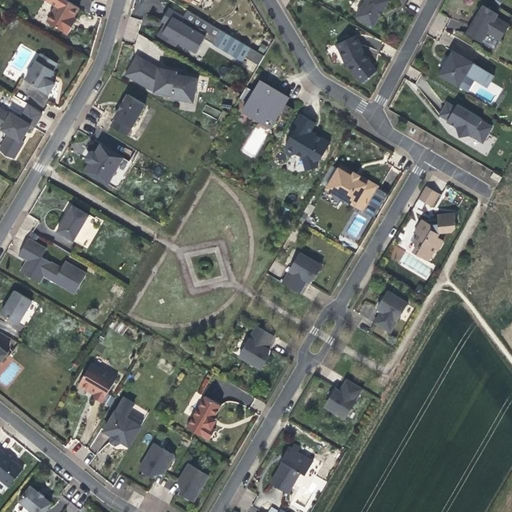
[(74,17),(79,8),(65,0),(59,0),(47,22),(68,35),(74,24),(71,23),(74,17)]
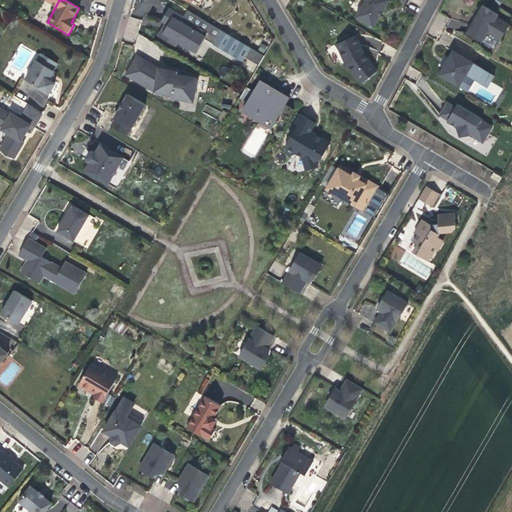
[(382,13),(389,0),(363,0),(360,5),(361,8),(356,16),(373,27),(382,13)]
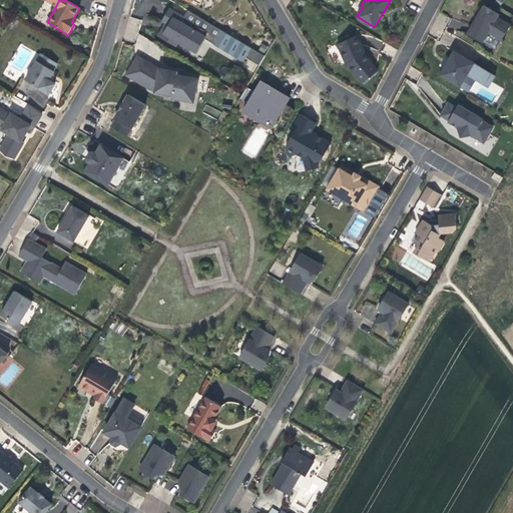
[(482,42),(489,31),(503,39),(510,27),(496,19),(499,14),(484,5),(476,20),(468,33),(482,42)]
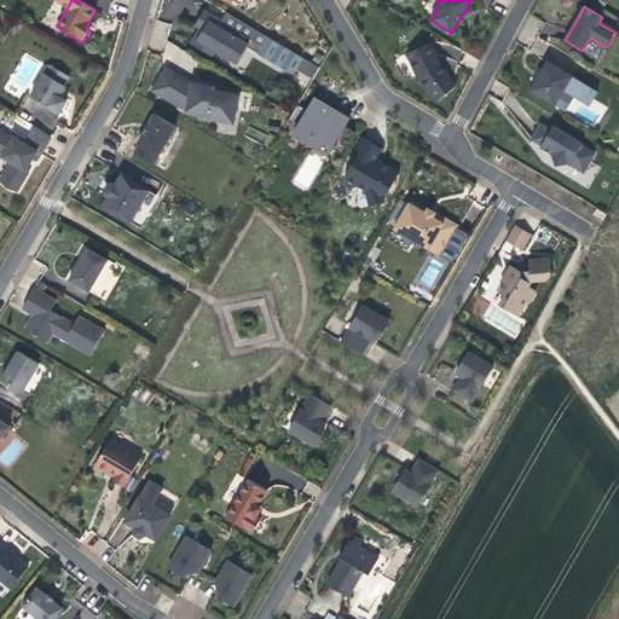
[(252,40),(236,30),(233,35),(219,27),(223,21),(204,10),(195,25),(203,30),(201,33),(200,35),(197,33),(190,44),(212,57),(215,51),(218,47),(239,59),(247,47),(252,40)]
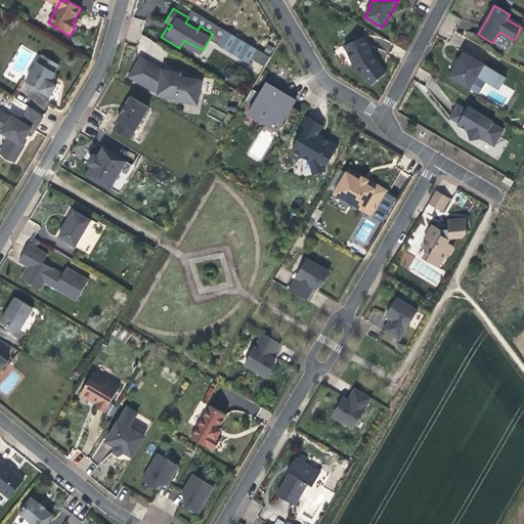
[(191,11),(188,17),(185,23),(198,30),(200,26),(213,34),(209,40),(219,45),(227,32),(191,11)]
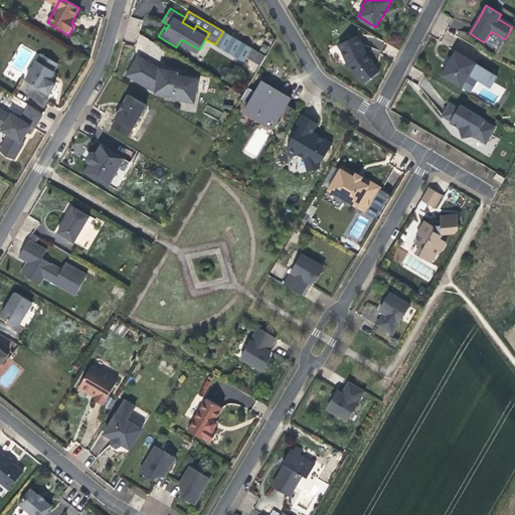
[(266,56),(223,31),(215,44),(214,45),(243,62),(246,57),(261,65),(266,56)]
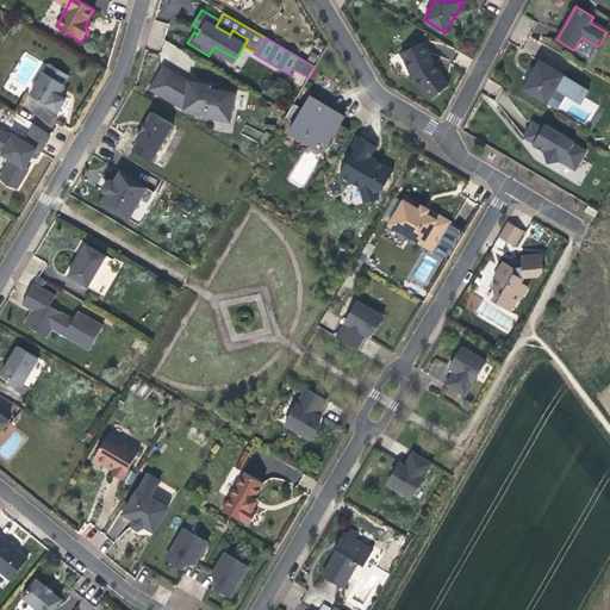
[(590,60),(598,47),(582,37),(573,50),(590,60)]
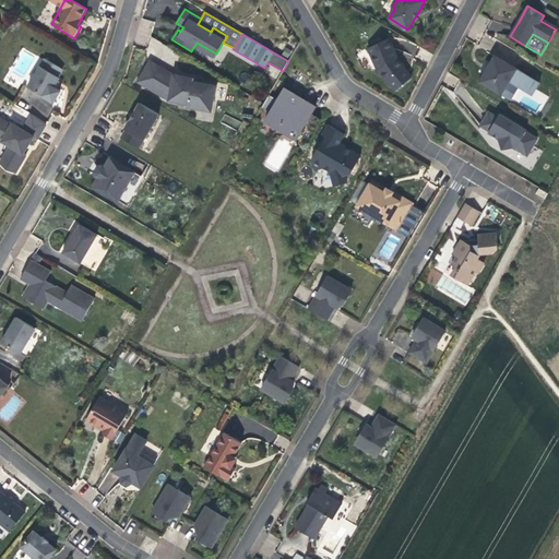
[(405,68),(397,57),(396,55),(391,42),(367,48),(377,70),(387,82),(388,81),(404,68),(405,68)]
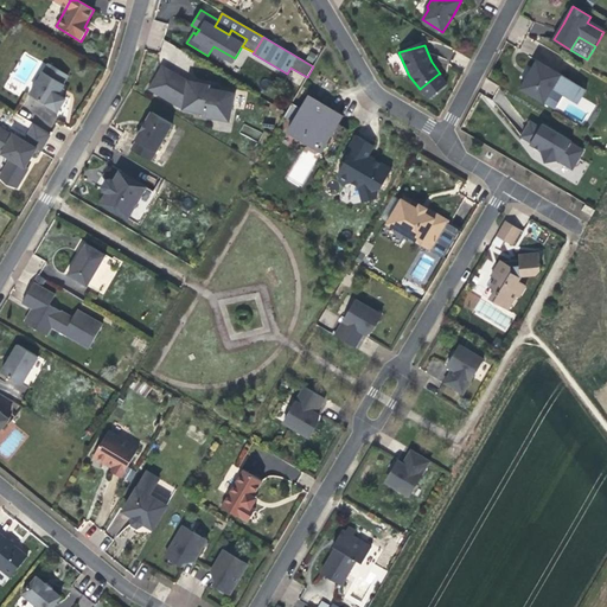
[(235,58),(213,46),(211,50),(232,63),(235,58)]
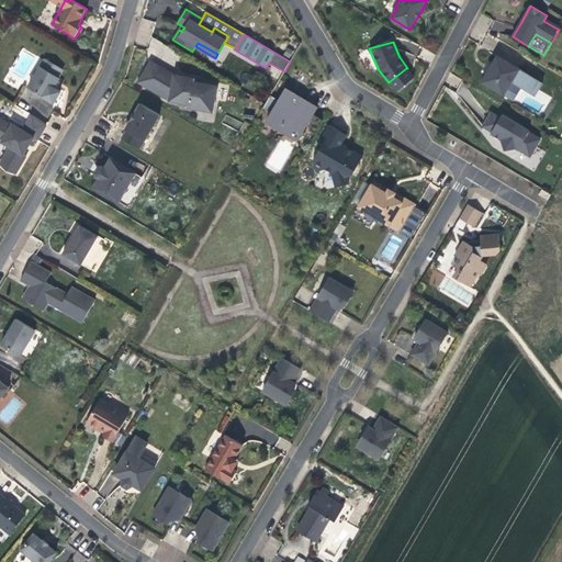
[(534,78),(497,56),(490,68),(482,82),(504,96),(512,82),(521,88),(526,91),(534,78)]
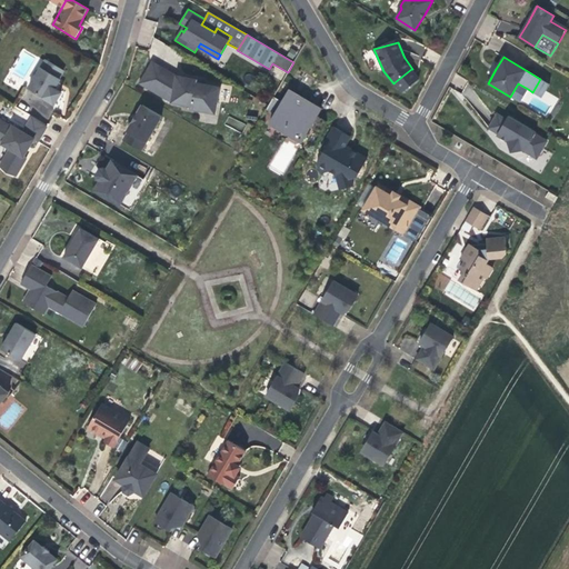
[(59,82),(60,79),(59,78),(63,70),(46,60),(28,89),(55,105),(61,92),(57,90),(55,89),(59,82)]
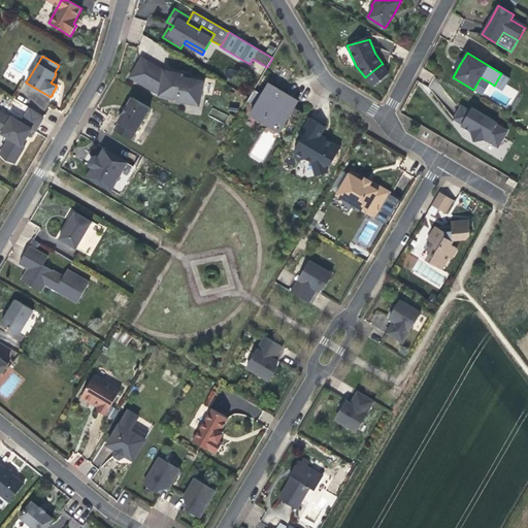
[(204,81),(183,76),(183,74),(163,70),(155,65),(141,57),(129,77),(159,95),(177,99),(176,101),(200,106),(204,81)]
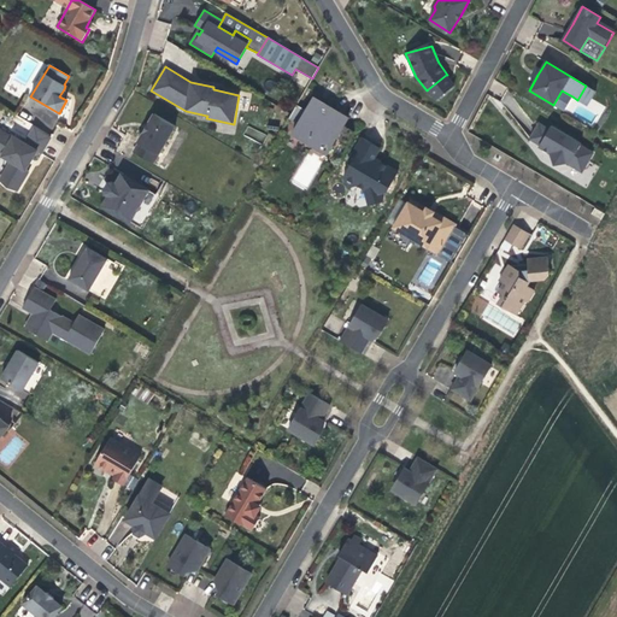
[(454,86),(446,75),(428,89),(435,100),(454,86)]
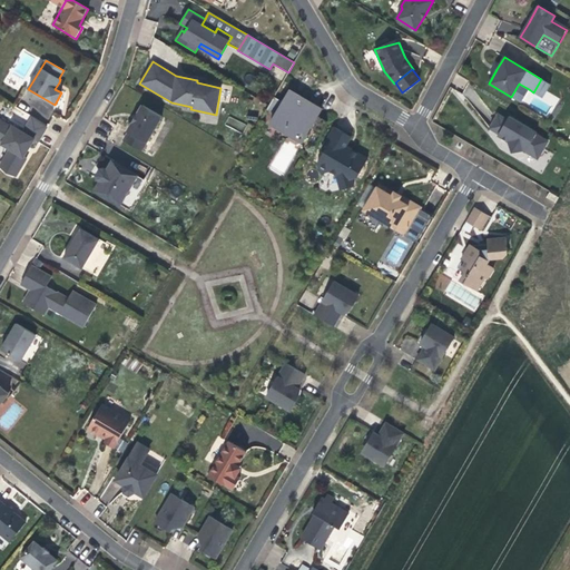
[(541,79),(533,92),(542,98),(550,85),(541,79)]
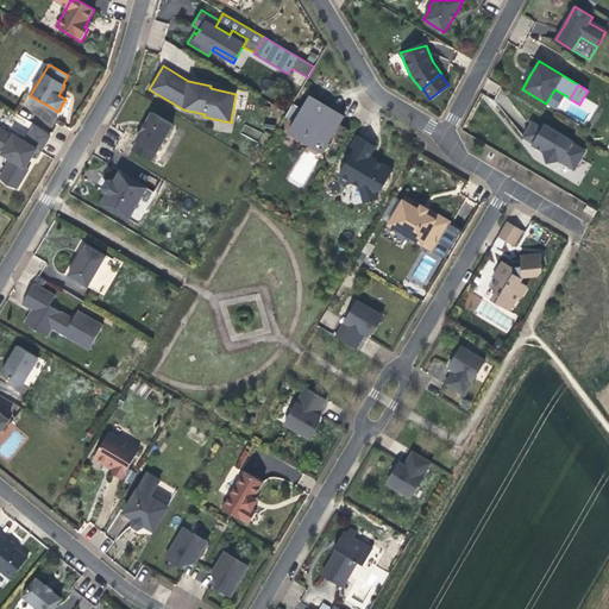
[(557,110),(565,95),(554,89),(546,104),(557,110)]
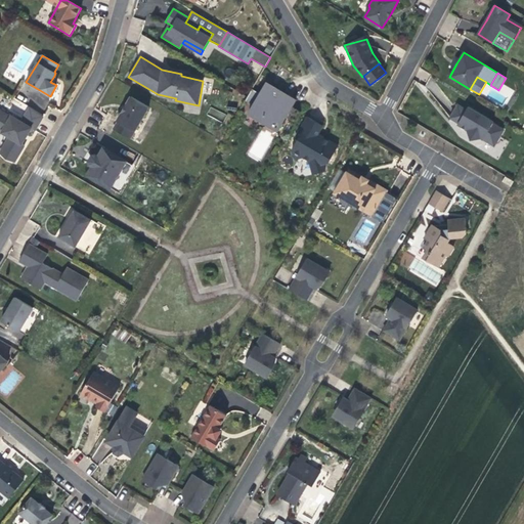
[(292,106),(296,100),(284,93),(266,83),(260,93),(252,89),(245,101),(253,105),(249,114),(262,122),(267,114),(282,123),(291,128),(301,112),(292,106)]
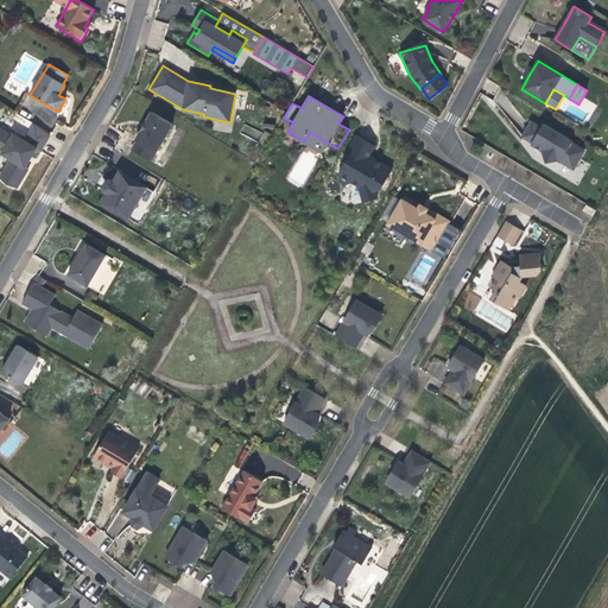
[(151,162),(172,125),(152,112),(146,121),(143,127),(140,131),(141,131),(135,140),(137,141),(132,150),(151,162)]
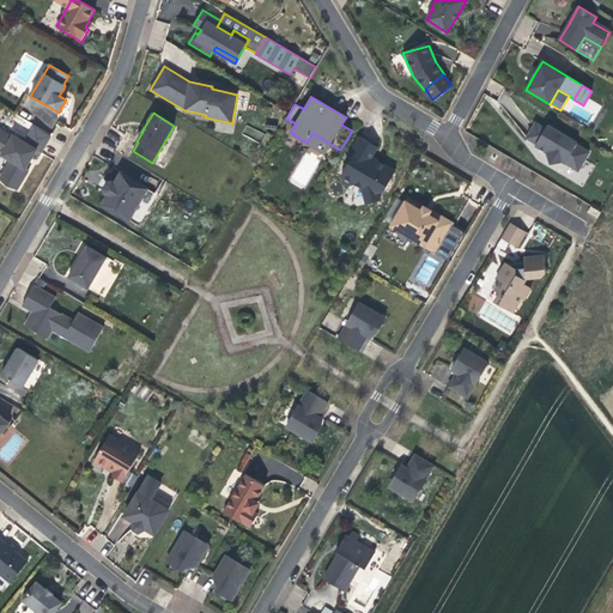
[(17,116),(10,129),(22,137),(29,122),(17,116)]
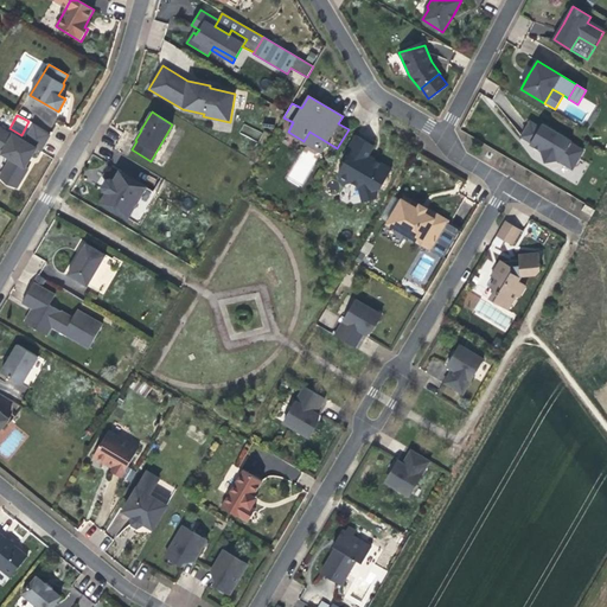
[(522,136),(531,142),(541,128),(530,122),(522,136)]
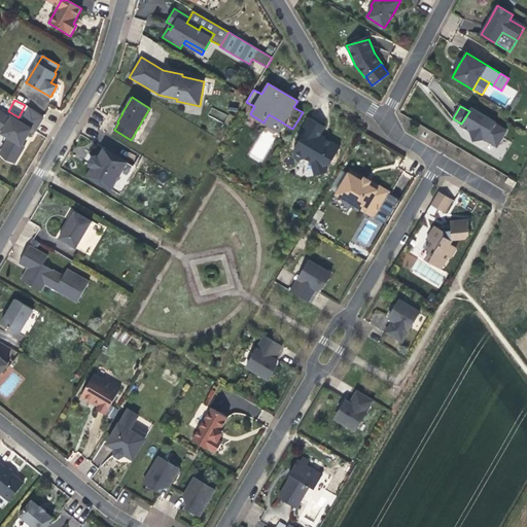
[(208,114),(223,121),(226,114),(212,107),(208,114)]
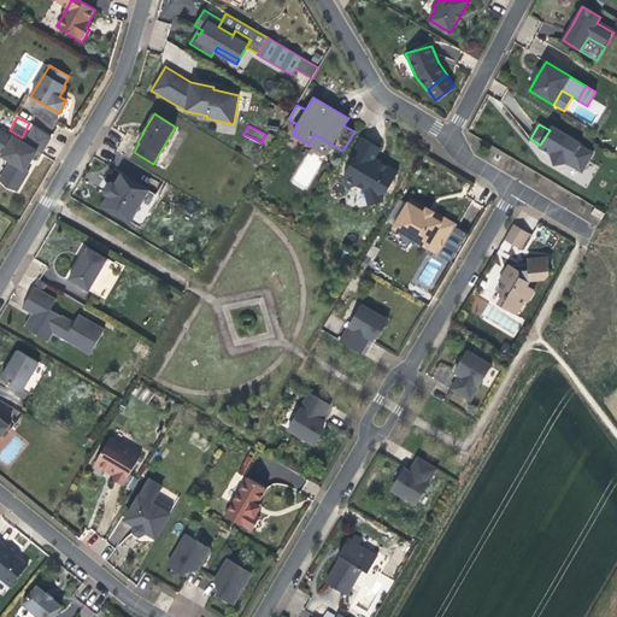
[(540,145),(539,147),(545,151),(550,153),(553,165),(568,163),(582,172),(593,153),(581,146),(581,145),(551,127),(550,130),(540,145)]
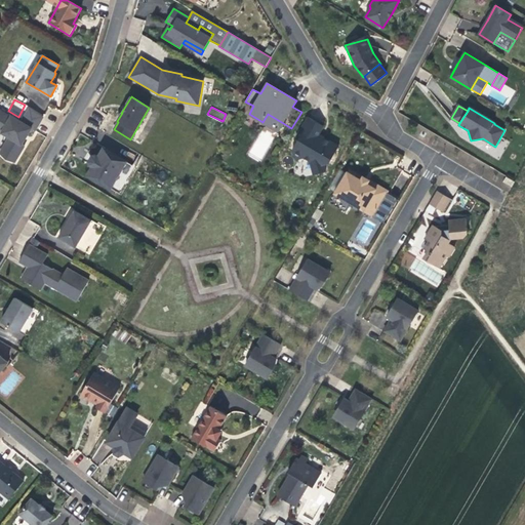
[(35,131),(43,117),(29,109),(21,122),(11,116),(10,117),(0,111),(0,131),(1,132),(1,133),(8,137),(0,152),(0,154),(5,160),(14,162),(24,146),(22,145),(27,136),(31,129),(35,131)]
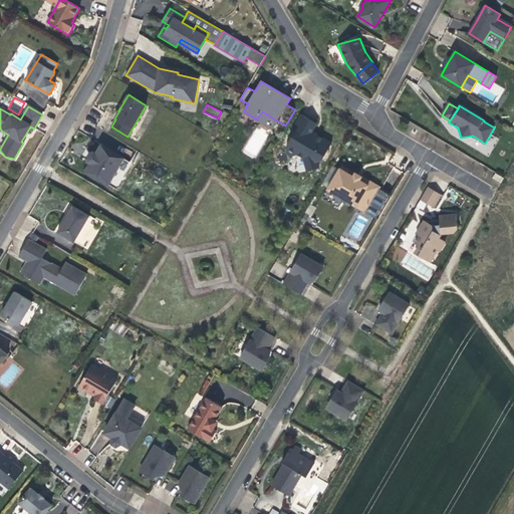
[(272,129),(277,120),(262,111),(257,119),(272,129)]
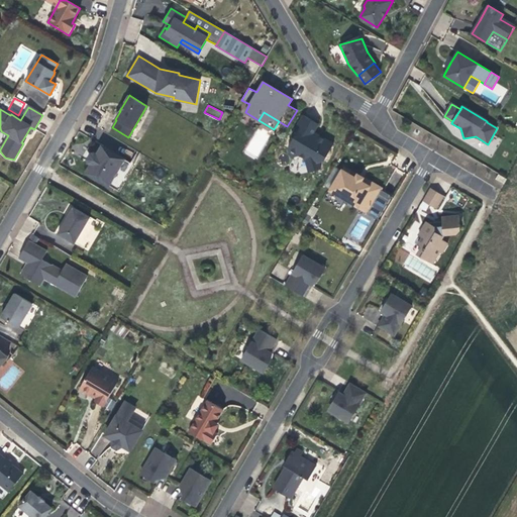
[(324,161),(333,144),(320,136),(313,133),(318,124),(304,115),(292,136),(295,137),(289,148),(289,152),(295,157),(299,156),(305,160),(309,172),(321,169),(319,163),(324,161)]
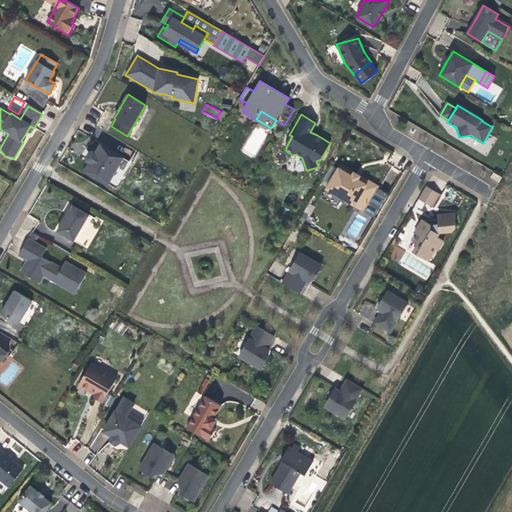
[(107,184),(122,158),(101,145),(99,149),(96,153),(93,152),(90,153),(87,158),(88,161),(90,163),(86,171),(107,184)]
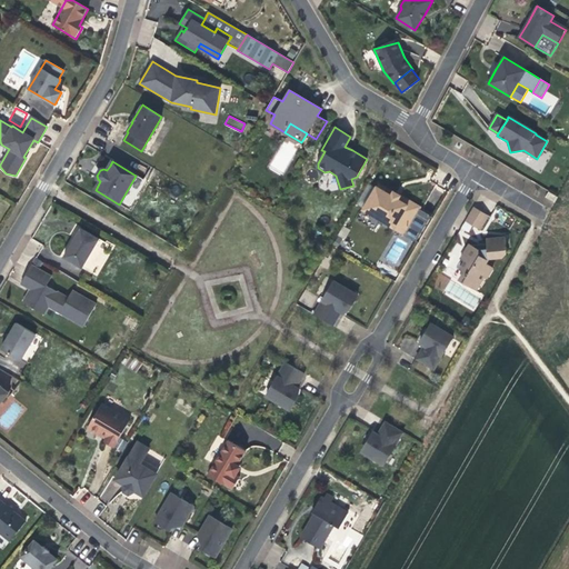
[(379,183),(365,208),(381,218),(379,220),(393,229),(398,222),(401,221),(409,226),(419,210),(409,203),(410,201),(407,199),(400,196),(398,199),(391,196),(393,191),(379,183)]
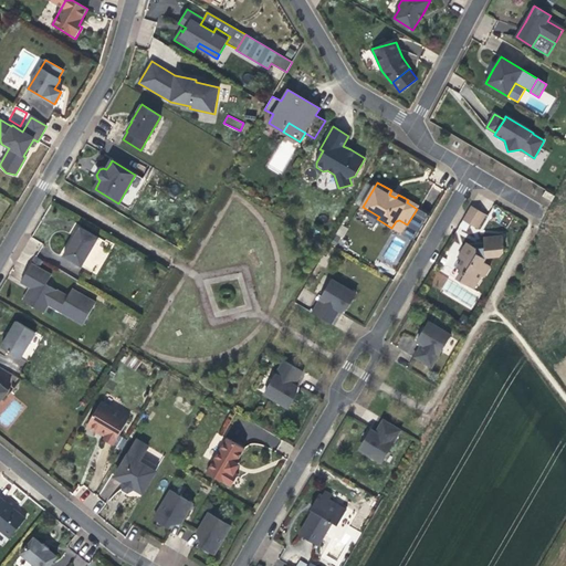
[(552,201),(555,196),(546,190),(546,191),(543,196),(552,201)]
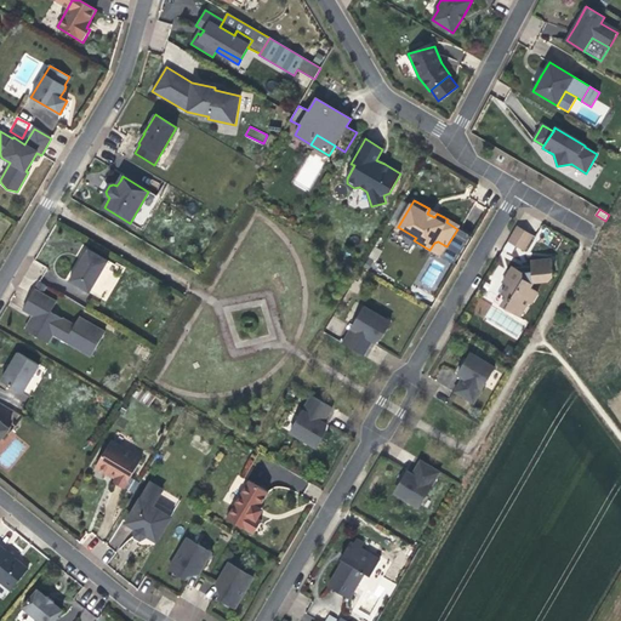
[(524,251),(533,235),(517,226),(508,241),(524,251)]
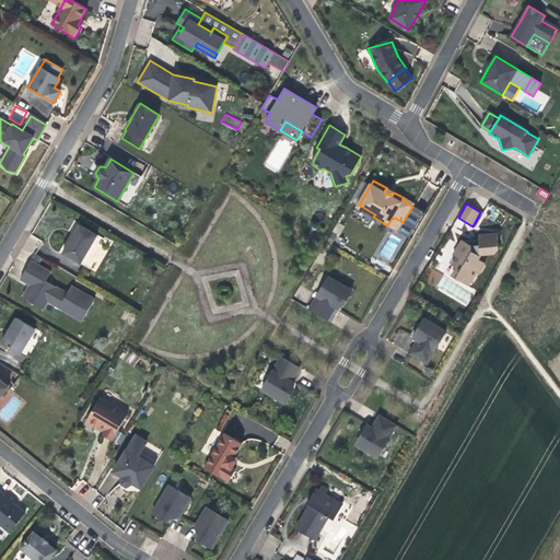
[(427,214),(412,207),(403,222),(398,231),(411,238),(427,214)]
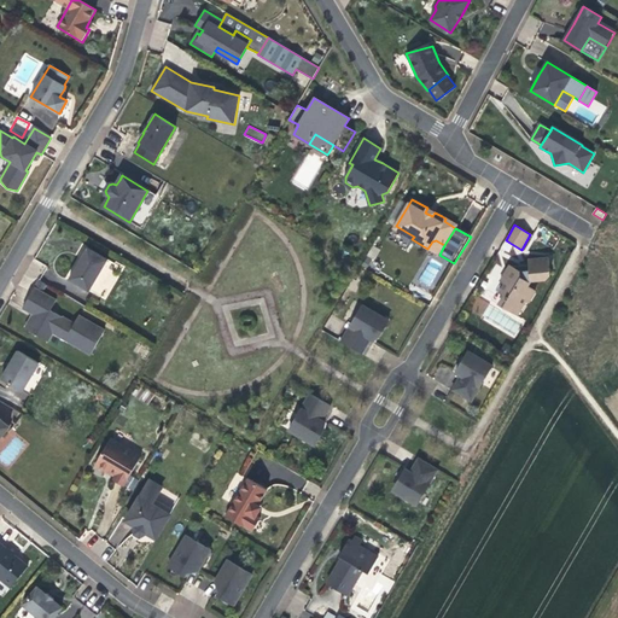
[(432,242),(427,249),(439,255),(444,245),(436,240),(432,242)]
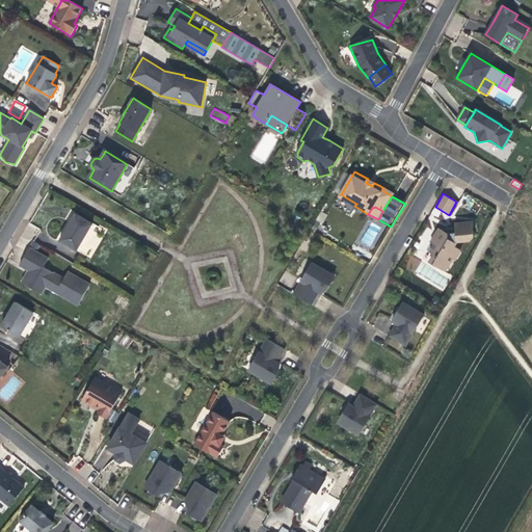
[(77,250),(92,223),(76,213),(68,225),(59,240),(77,250)]
